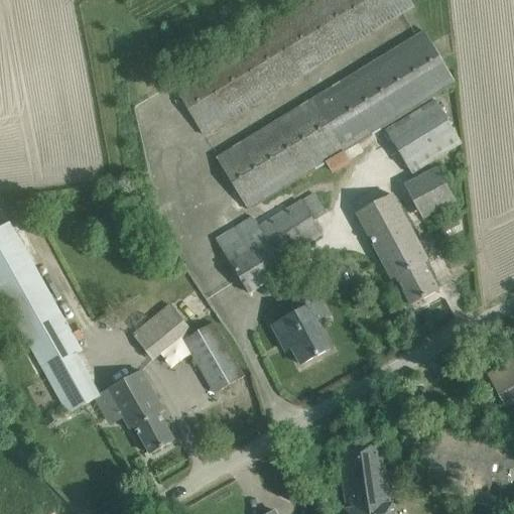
[(308,0),(170,85),(202,135),(413,5),(410,0),(308,0)]
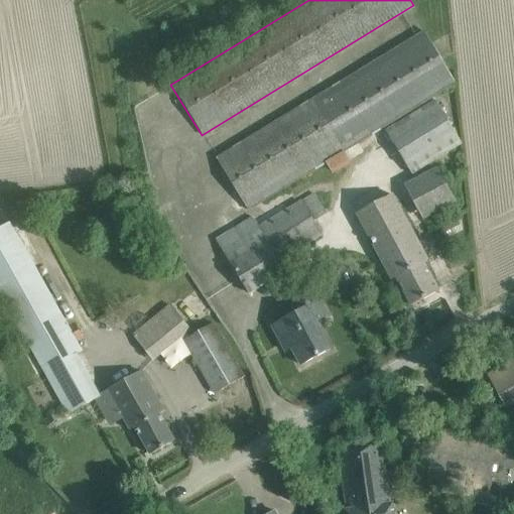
[(425,30),(216,158),(246,209),(326,160),(333,171),(350,161),(343,149),(457,81),(425,30)]
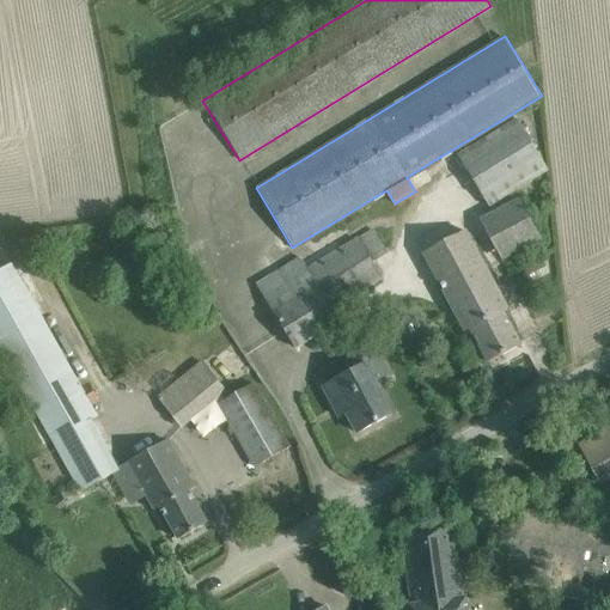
[(518,119),(457,154),(488,205),(549,169),(518,119)]
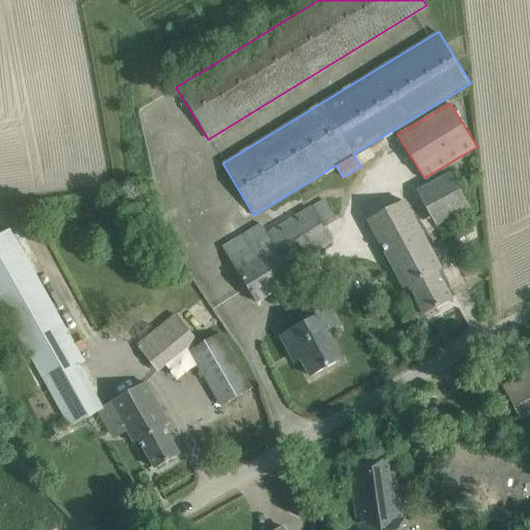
[(449,171),(417,189),(435,226),(469,208),(449,171)]
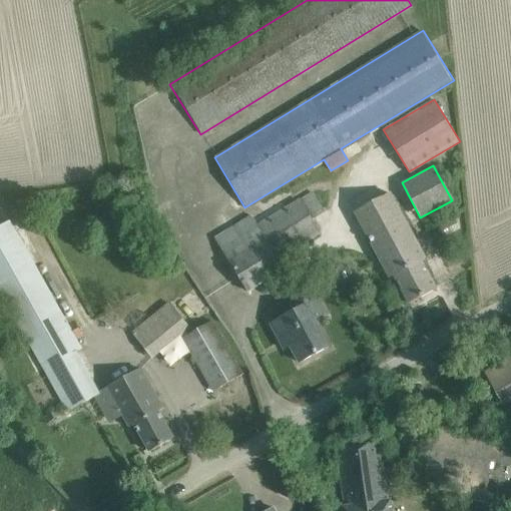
[(250,215),(215,237),(246,289),(282,267),(277,258),(319,232),(310,217),(322,210),(310,191),(256,224),(250,215)]
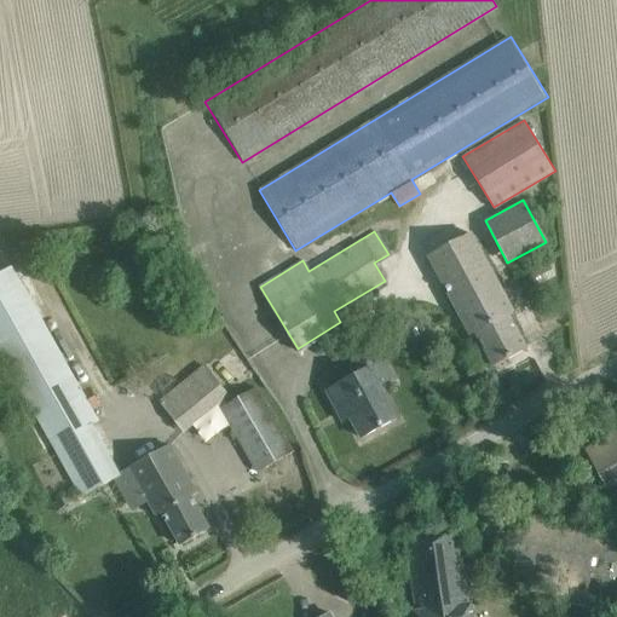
[(470,232),(426,255),(468,334),(474,330),(492,365),(525,347),(507,313),(513,311),(470,232)]
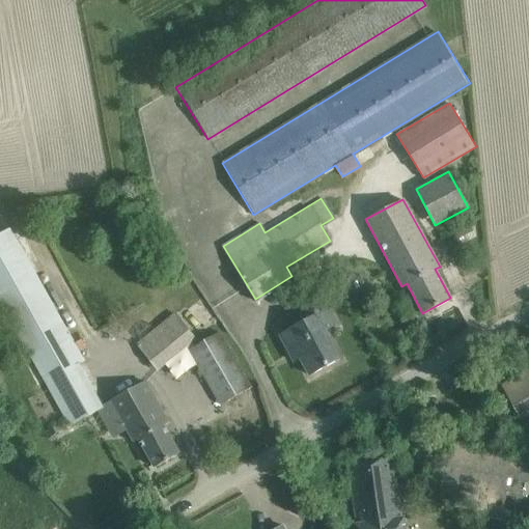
[(475,235),(469,225),(454,233),(460,244),(475,235)]
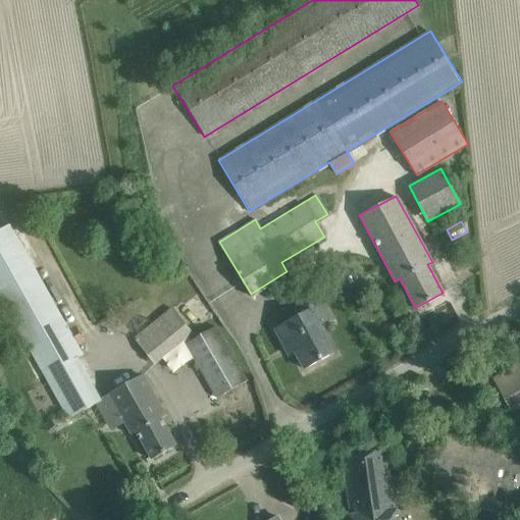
[(9,222),(0,226),(0,297),(68,416),(99,399),(75,356),(82,352),(9,222)]
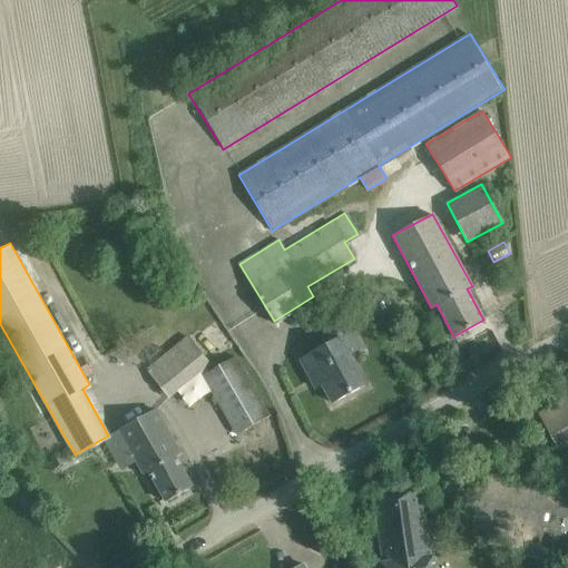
[(329,342),(299,358),(309,376),(317,372),(332,401),(363,384),(346,353),(359,346),(346,322),(324,333),(329,342)]
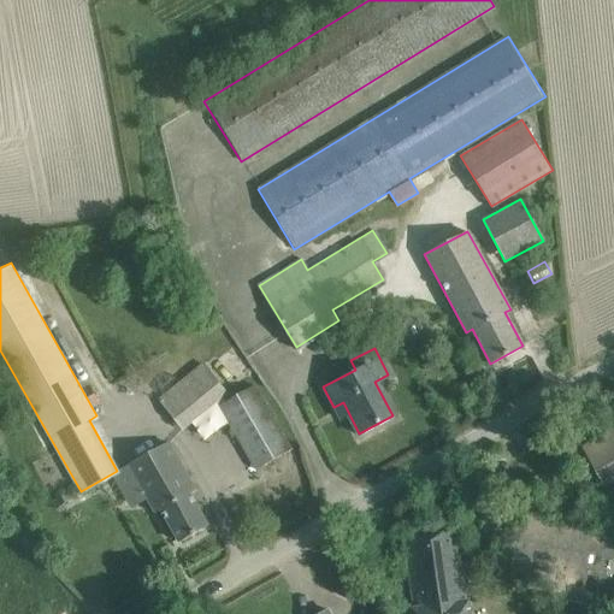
[(225,389),(202,361),(158,399),(181,426),(225,389)]
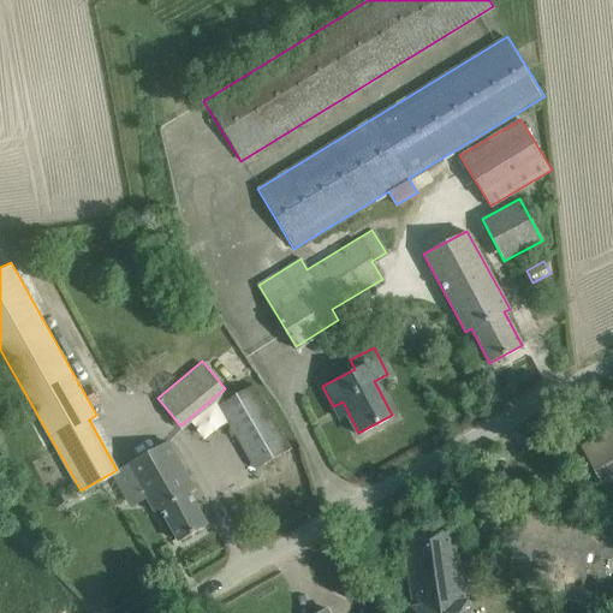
[(289,445),(255,384),(218,404),(251,466),(289,445)]
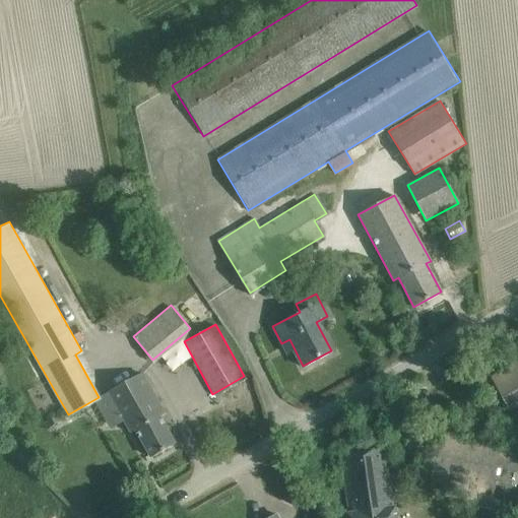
[(517,361),(490,376),(512,417),(517,414),(517,361)]
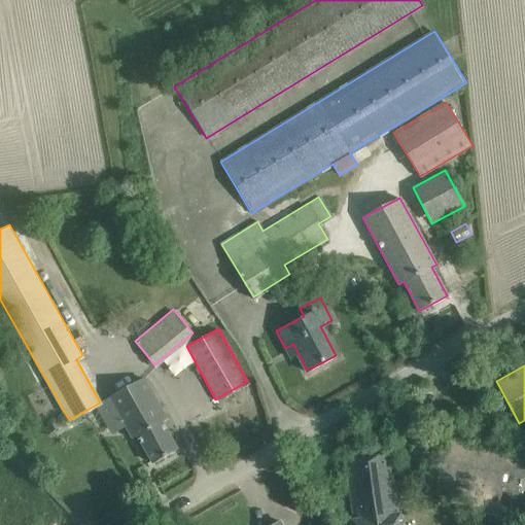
[(145,377),(109,396),(131,436),(138,433),(152,462),(177,449),(161,420),(167,417),(145,377)]
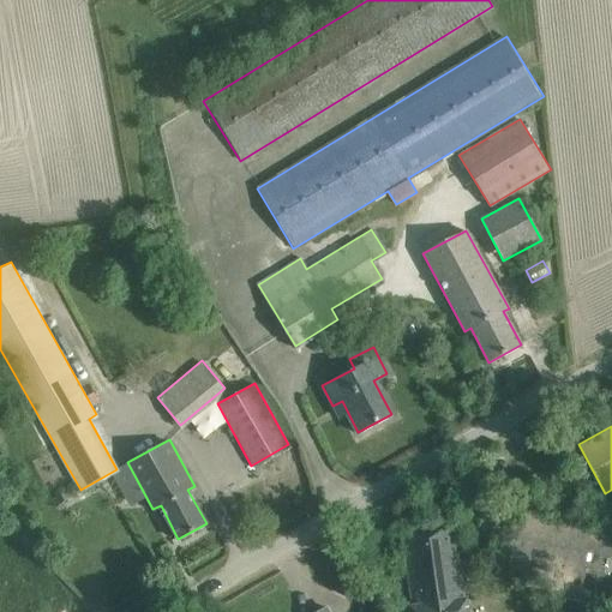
[(463,598),(453,526),(401,533),(414,605),(412,607),(412,611),(468,611),(466,598),(463,598)]
